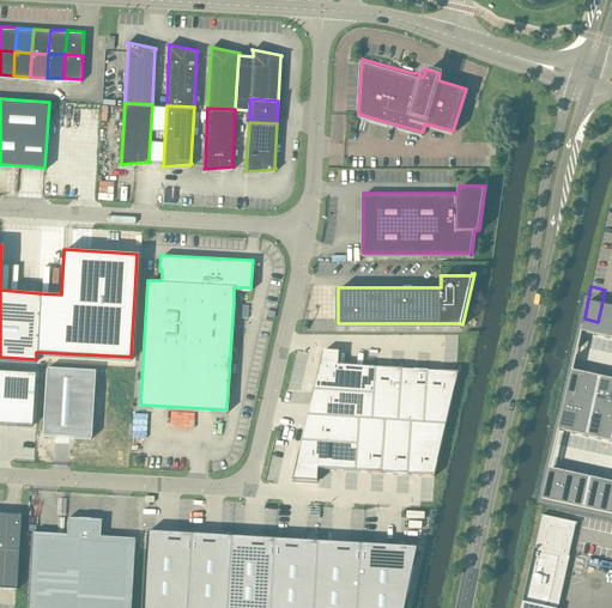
[(611,291),(605,290),(598,322),(611,324),(611,291)]
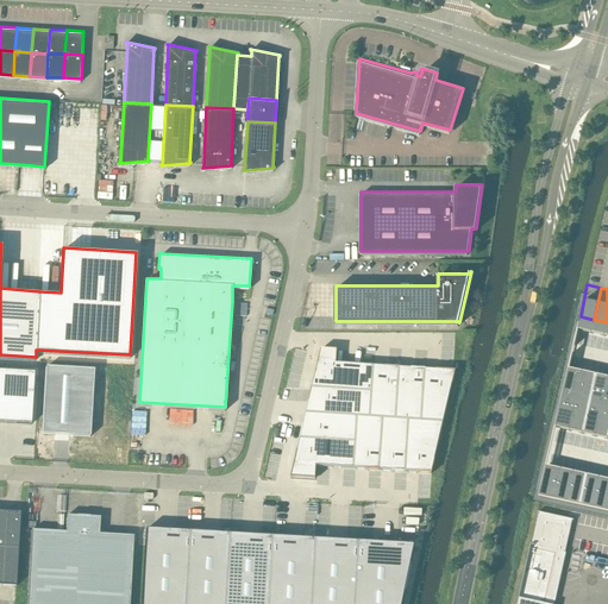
[(321,345),(313,384),(373,388),(374,362),(361,360),(361,362),(352,360),(336,359),(337,352),(337,346),(321,345)]
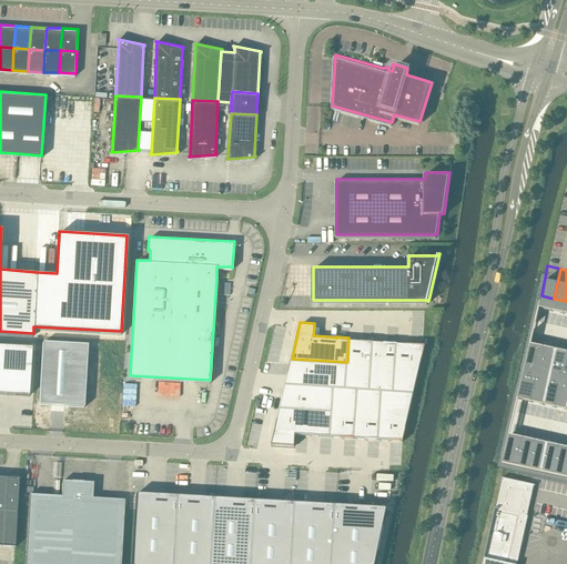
[(534,335),(528,364),(542,368),(547,339),(534,335)]
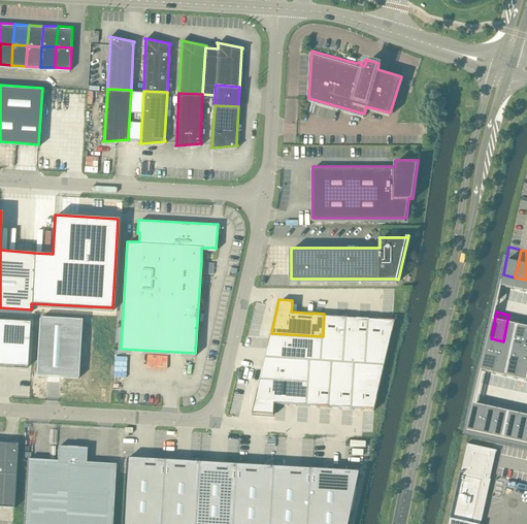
[(323,336),(322,358),(332,359),(343,359),(347,315),(340,315),(335,314),(333,314),(333,315),(326,315),(326,314),(324,314),(323,336)]
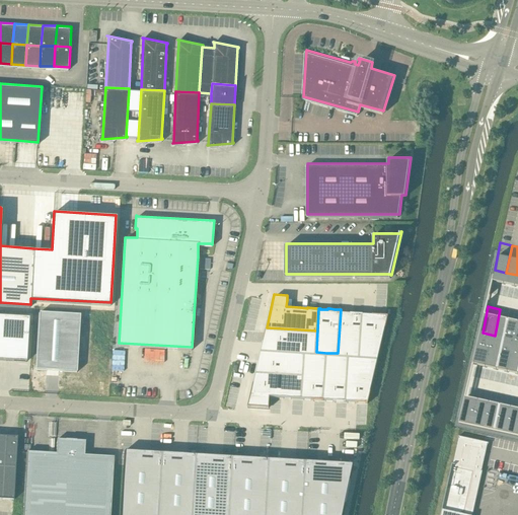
[(341,309),(338,353),(349,354),(360,355),(362,310),(357,310),(352,310),(350,310),(343,310),(343,309),(341,309)]
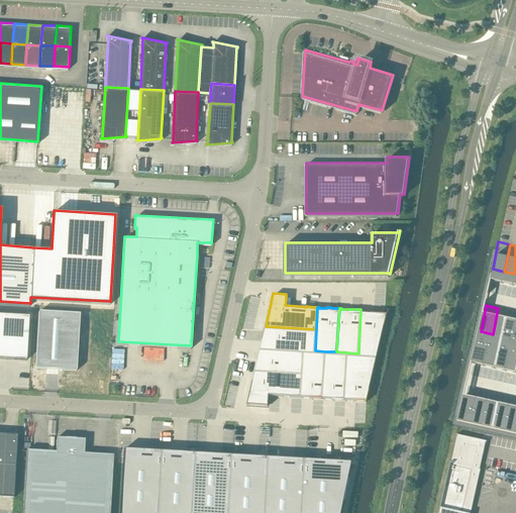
[(498,308),(493,334),(504,336),(509,310),(498,308)]
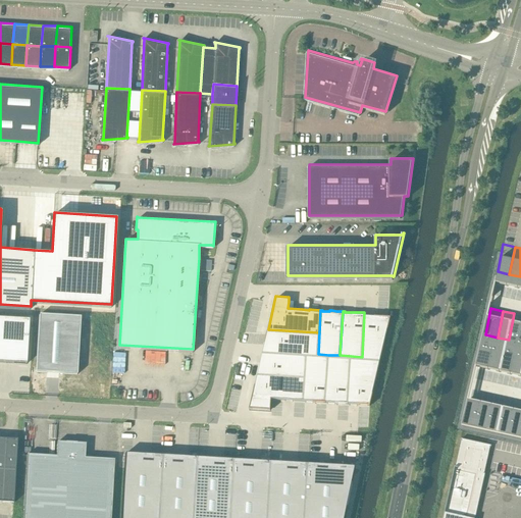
[(364,312),(362,357),(380,358),(389,315),(391,314),(383,313),(375,313),(373,313),(366,313),(366,312),(364,312)]
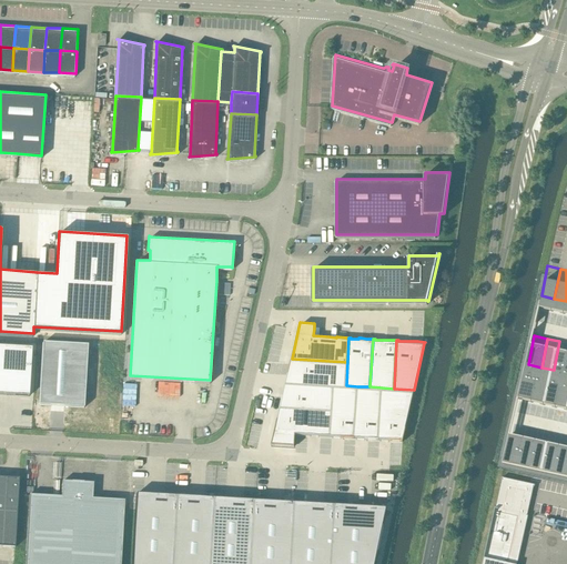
[(566,343),(559,341),(554,370),(566,373),(566,343)]
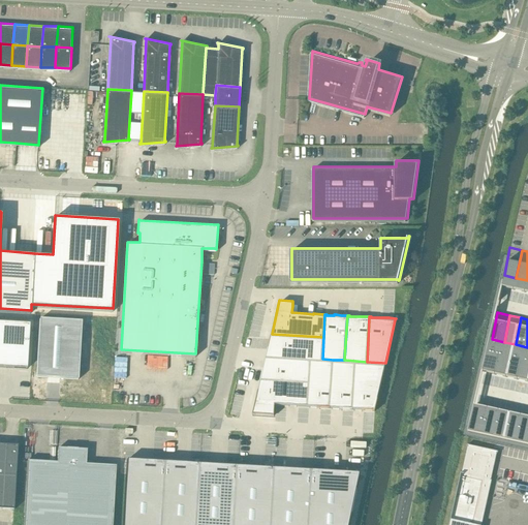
[(0,318),(0,363),(28,365),(30,320),(0,318)]
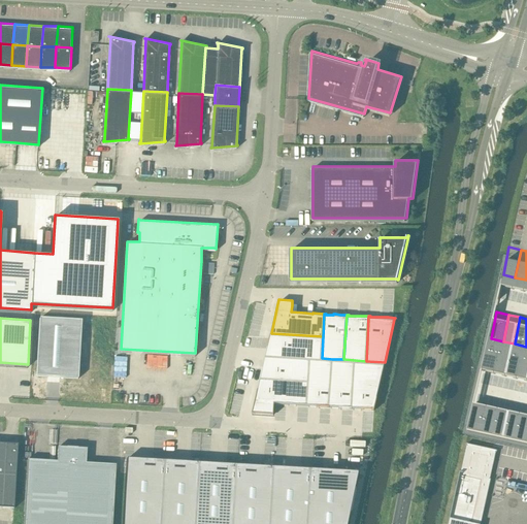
[(266,353),(266,355),(310,358),(322,358),(323,336),(271,333),(268,344),(268,346),(269,346),(267,353),(266,353)]
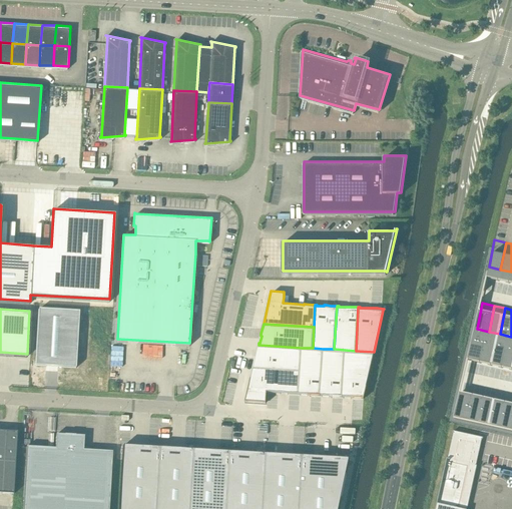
[(477,329),(472,356),(484,358),(489,332),(477,329)]
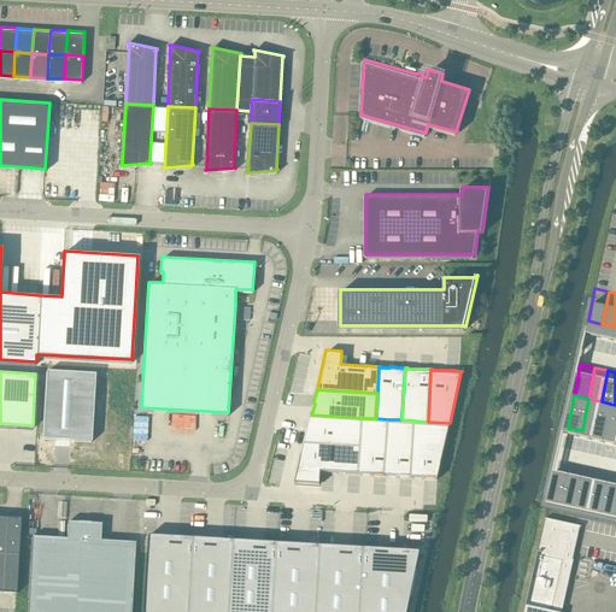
[(588,399),(582,430),(596,434),(602,401),(588,399)]
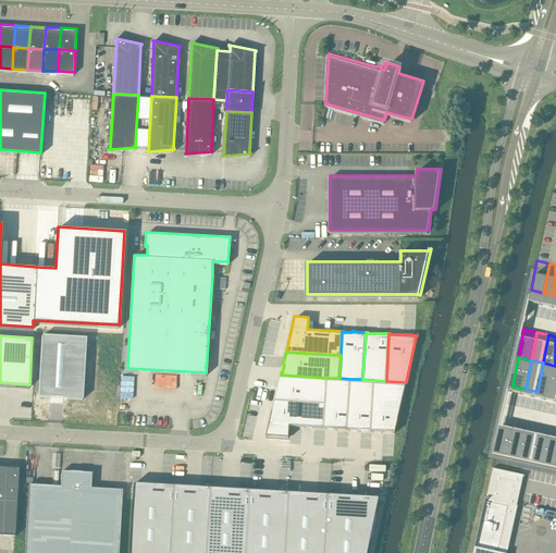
[(543,363),(538,392),(550,394),(555,366),(543,363)]
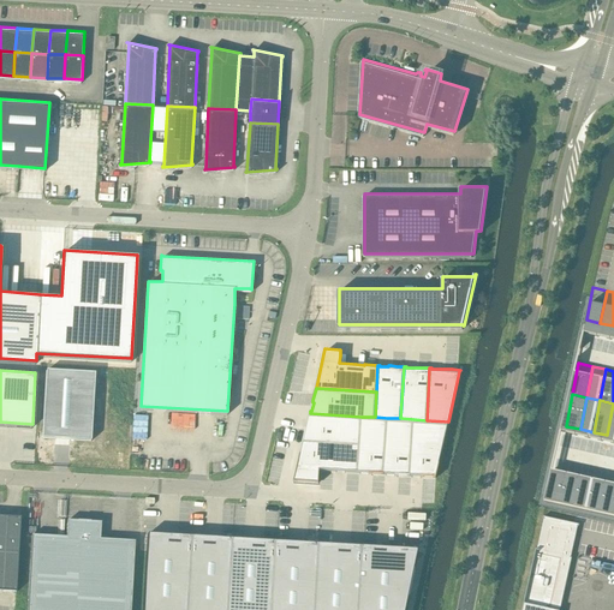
[(305,432),(304,440),(361,442),(362,417),(310,413),(310,416),(309,424),(308,424),(307,426),(308,426),(305,432)]
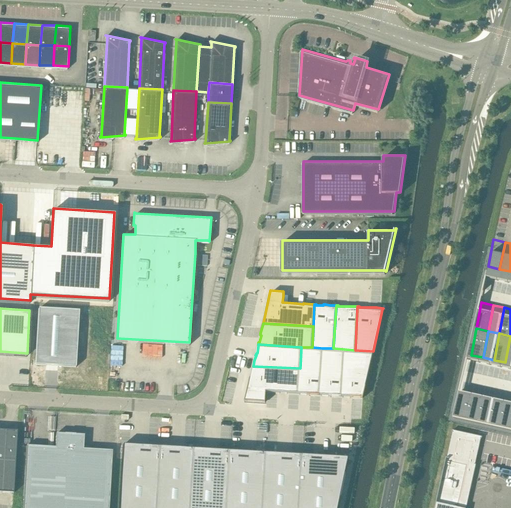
[(300,368),(298,390),(300,390),(301,389),(308,390),(307,390),(320,391),(322,348),(312,347),(301,347),(300,368)]
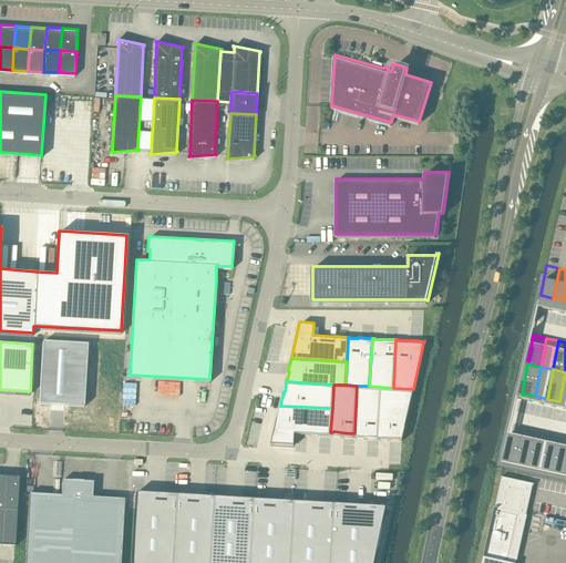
[(357,386),(354,433),(357,433),(364,433),(364,434),(379,434),(381,387),(369,386),(357,386)]
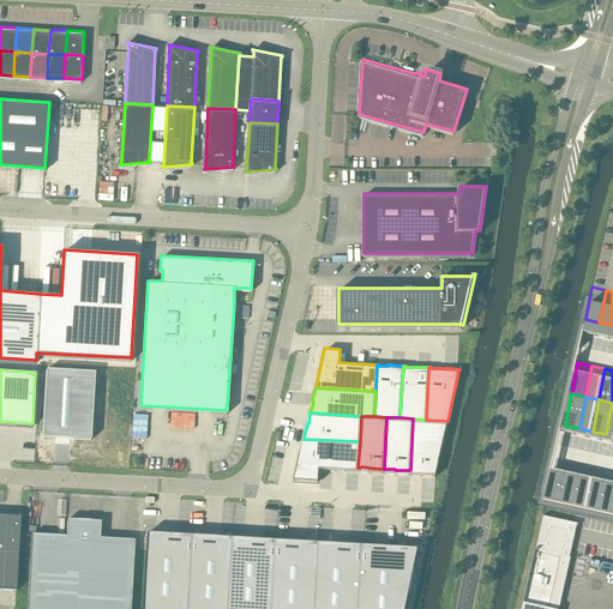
[(413,418),(410,470),(413,471),(413,470),(421,470),(421,471),(422,471),(436,472),(448,421),(426,420),(413,418)]
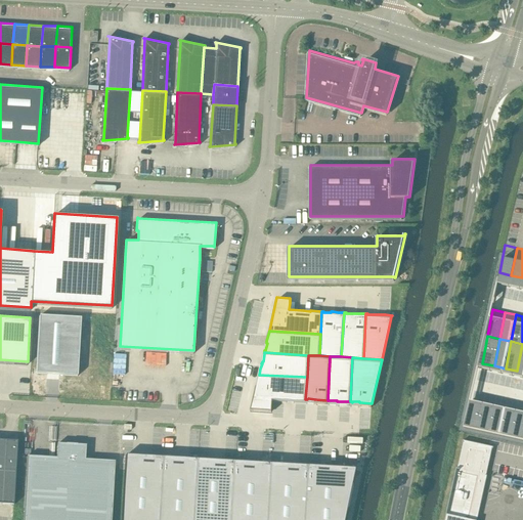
[(259,375),(252,407),(272,408),(272,403),(273,397),(288,398),(288,397),(295,398),(305,399),(307,377),(259,375)]
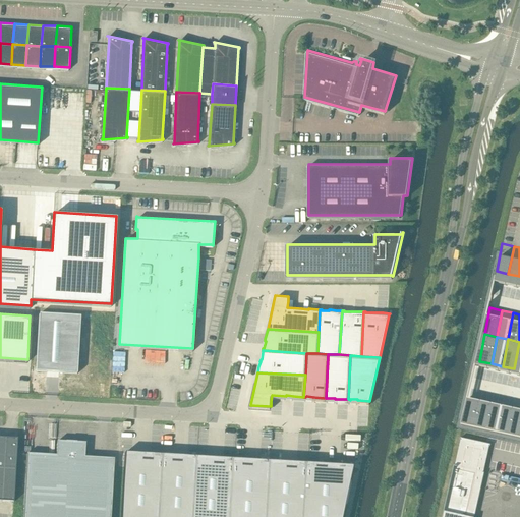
[(471,398),(466,425),(479,428),(484,401),(471,398)]
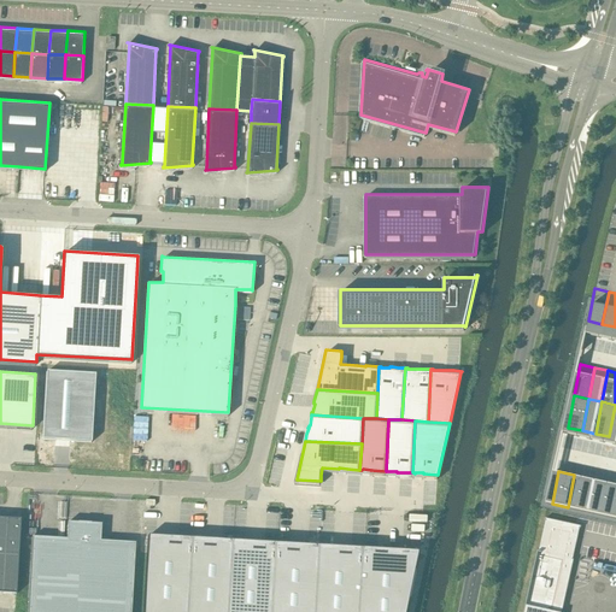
[(574,475),(568,507),(581,510),(587,477),(574,475)]
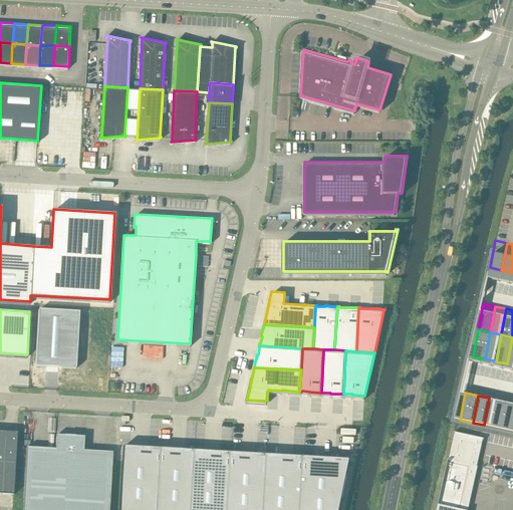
[(489,398),(484,425),(494,428),(500,400),(489,398)]
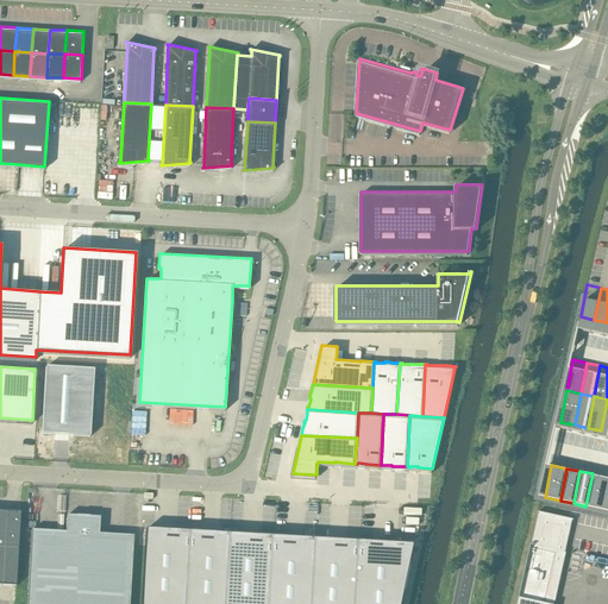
[(593,473),(585,507),(599,509),(606,477),(593,473)]
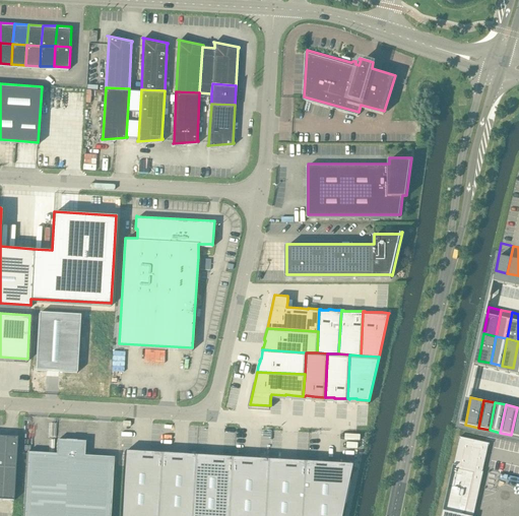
[(0,496),(14,498),(18,435),(0,433),(0,496)]
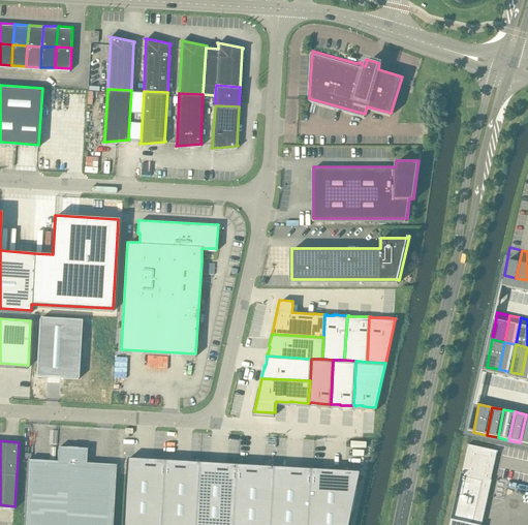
[(462,470),(452,517),(483,524),(488,500),(493,476),(492,476),(490,476),(493,463),(495,463),(495,462),(493,462),(494,458),(496,458),(496,457),(494,457),(496,450),(498,451),(499,451),(499,449),(468,441),(467,443),(468,443),(470,444),(464,470),(462,470)]
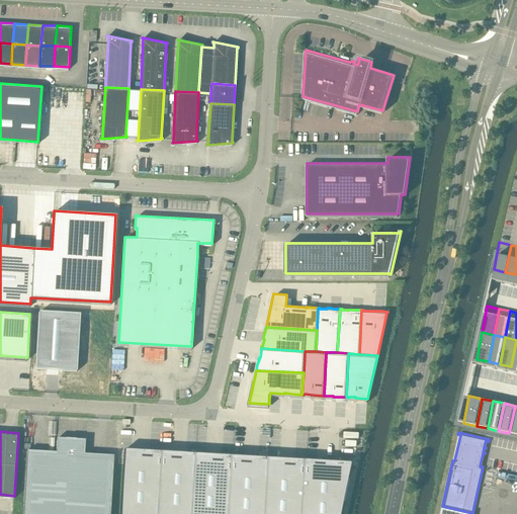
[(22,513),(110,513),(114,453),(85,451),(85,437),(58,435),(57,449),(27,448),(22,513)]
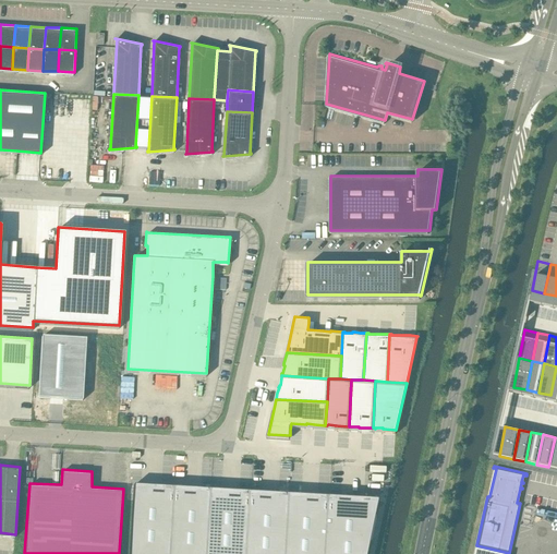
[(134,482),(130,553),(368,553),(379,500),(379,496),(378,496),(377,498),(330,496),(291,494),(266,493),(252,492),(213,490),(173,488),(135,485),(136,482),(134,482)]
